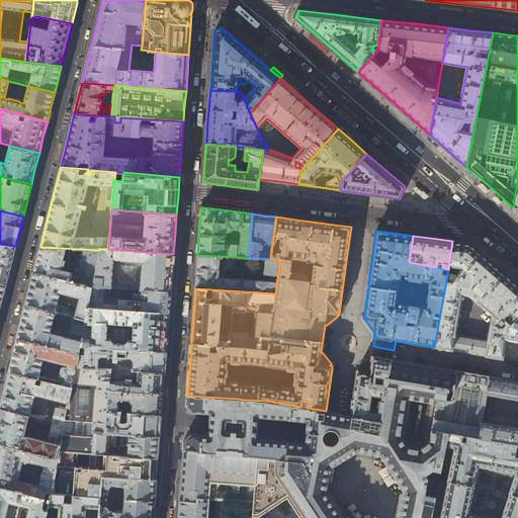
[(505,340),(507,329),(517,317),(517,284),(499,269),(469,243),(452,241),(448,269),(434,347),(441,348),(466,353),(493,357),(502,359),(505,340)]
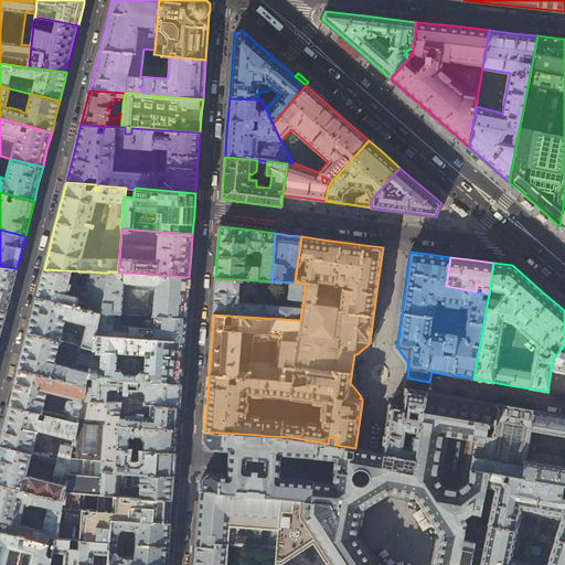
[(0,308),(7,310),(11,290),(17,268),(0,266),(0,308)]
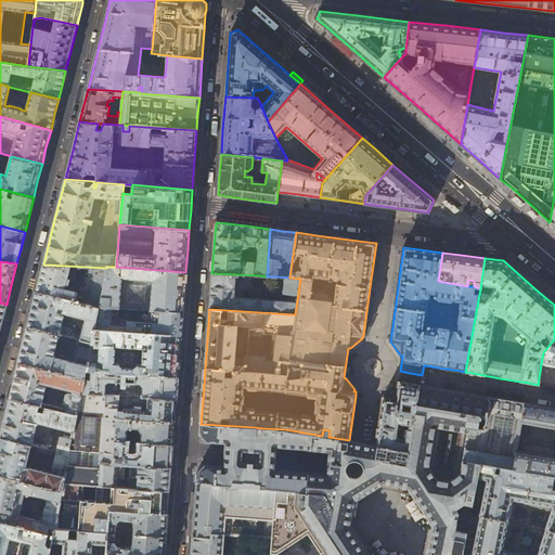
[(37,292),(99,306),(106,268),(43,265),(39,280),(37,292)]
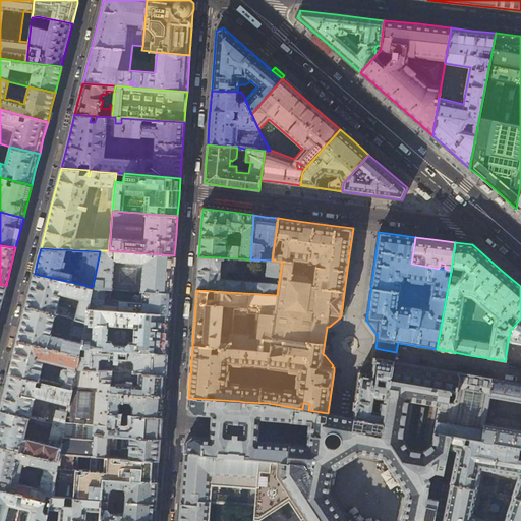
[(174,255),(109,250),(100,250),(100,251),(93,287),(110,288),(140,291),(172,293),(173,273),(174,255)]
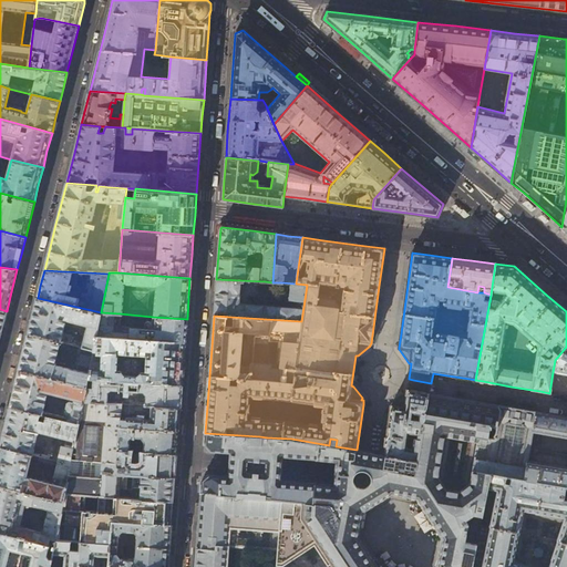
[(301,321),(307,285),(296,284),(281,282),(280,301),(289,301),(289,308),(246,305),(247,296),(264,297),(265,281),(216,279),(215,297),(214,316),(301,321)]
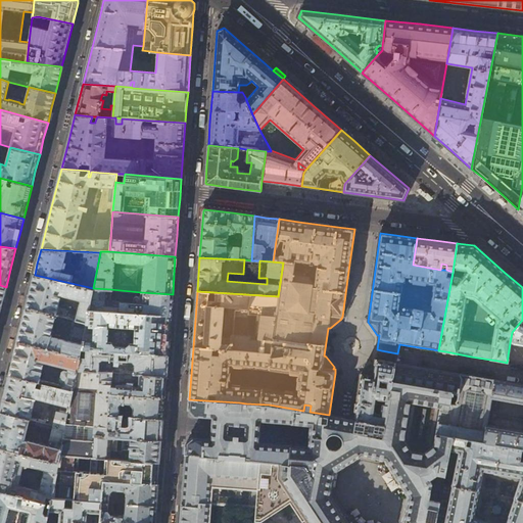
[(89,310),(93,288),(35,275),(31,291),(26,307),(55,315),(64,318),(66,308),(57,306),(61,294),(82,299),(77,317),(69,315),(69,319),(70,319),(86,323),(89,310)]
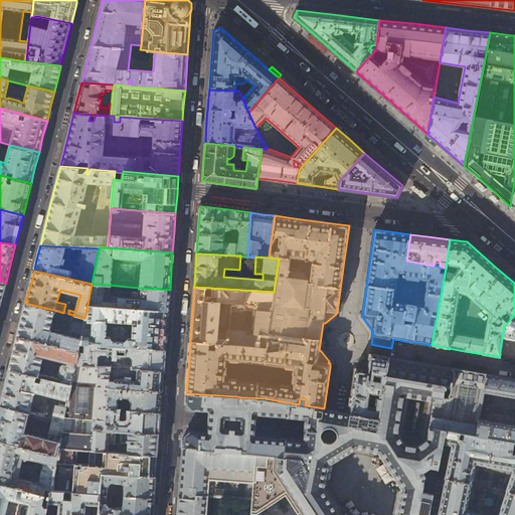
[(108,295),(109,285),(92,284),(88,305),(168,311),(169,301),(170,290),(139,288),(138,298),(136,300),(110,297),(108,295)]
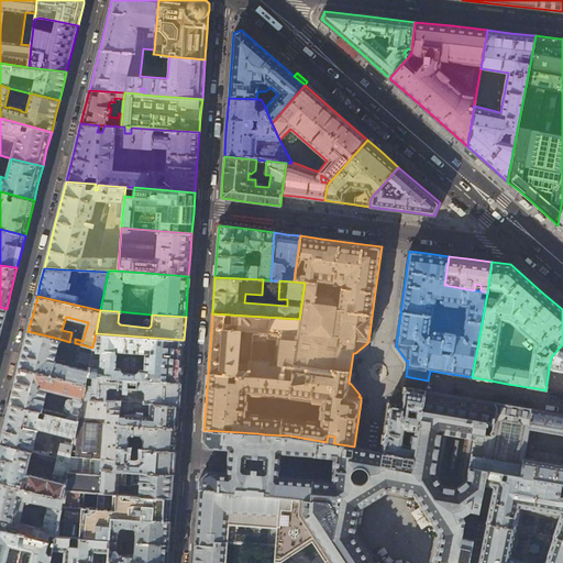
[(87,375),(92,348),(76,343),(72,360),(77,362),(76,367),(54,362),(59,339),(28,331),(23,348),(19,367),(86,385),(87,375)]
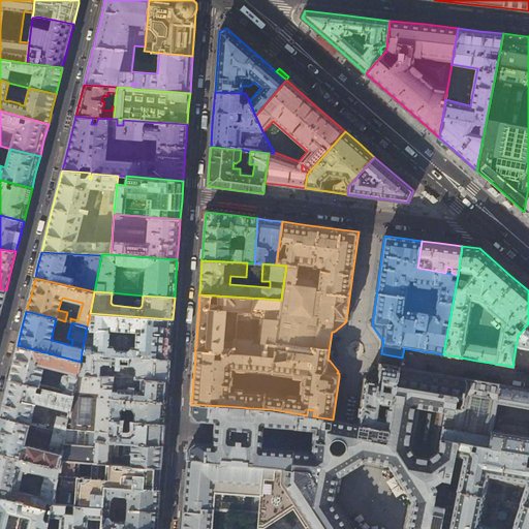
[(173,319),(90,313),(87,327),(82,352),(169,359),(172,338),(173,319)]
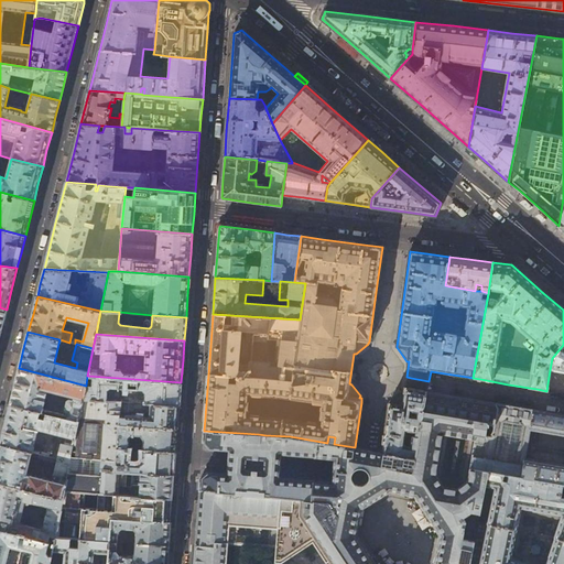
[(563,345),(552,358),(550,370),(563,371),(563,345)]
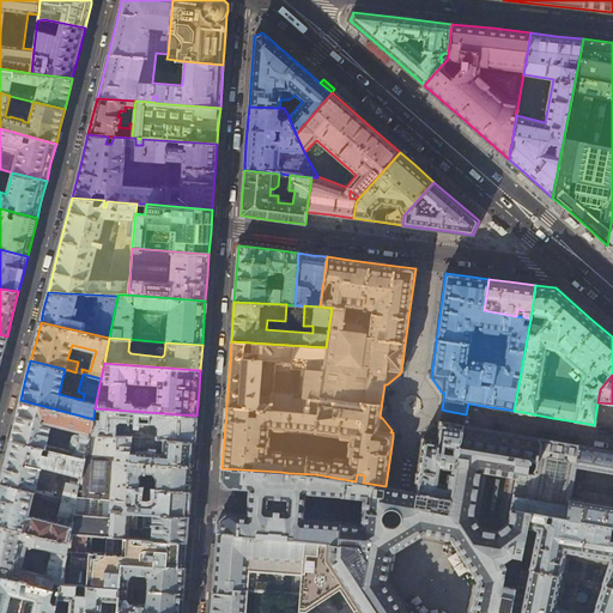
[(85,459),(90,434),(93,419),(20,400),(16,418),(10,441),(85,459)]
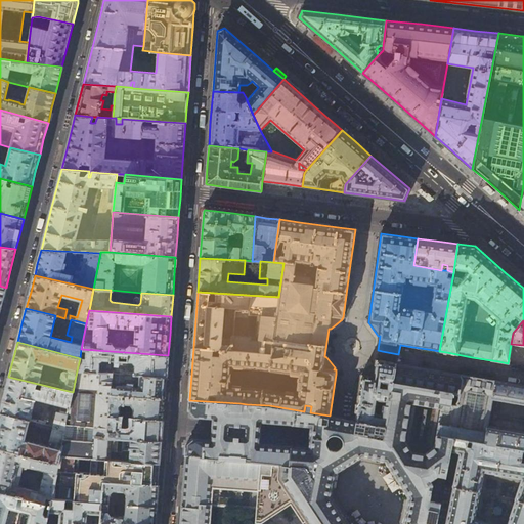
[(168,355),(81,349),(80,358),(77,370),(166,378),(167,367),(168,355)]
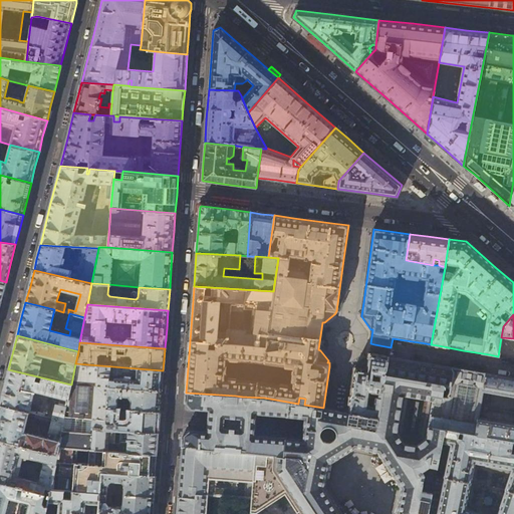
[(366,357),(354,366),(354,367),(351,390),(348,413),(378,417),(389,356),(391,347),(374,344),(370,343),(368,355),(368,357),(366,357)]
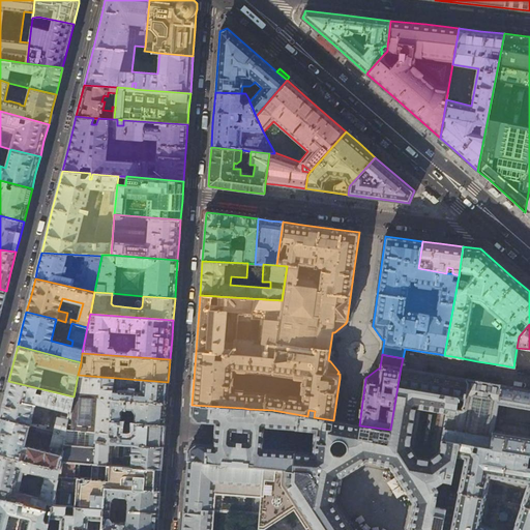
[(351,529),(344,518),(333,502),(335,490),(337,478),(340,478),(345,473),(360,465),(366,462),(378,463),(390,465),(403,484),(414,502),(412,517),(409,529),(410,529),(440,529),(447,497),(440,495),(438,505),(439,506),(434,505),(438,490),(435,486),(443,480),(450,482),(454,463),(455,455),(459,442),(451,441),(442,439),(443,434),(447,408),(457,409),(458,399),(465,400),(467,382),(466,379),(443,375),(401,367),(390,430),(359,425),(345,422),(333,420),(314,417),(307,416),(272,410),(249,409),(249,415),(244,415),(244,413),(243,411),(242,409),(242,408),(192,405),(190,415),(196,421),(215,422),(214,434),(213,446),(195,444),(188,449),(187,460),(280,469),(277,483),(291,506),(304,529),(351,529)]
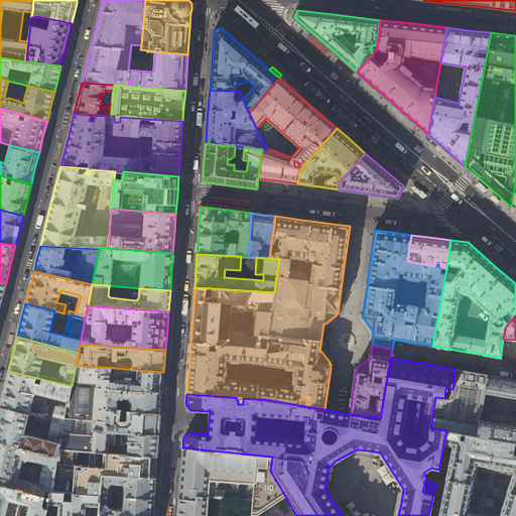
[(162,392),(163,382),(163,372),(76,365),(72,386),(66,418),(106,420),(107,409),(109,388),(162,392)]
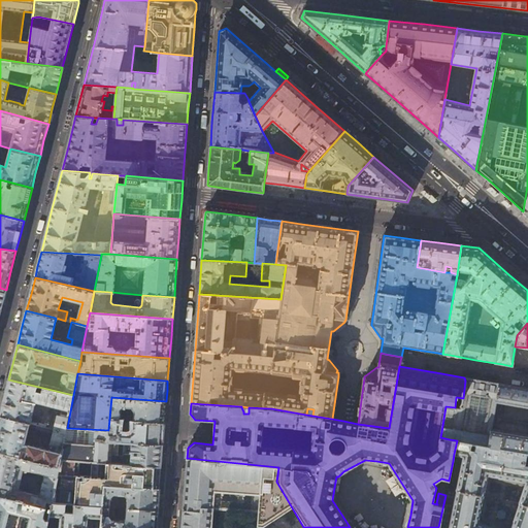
[(482,381),(464,377),(465,381),(463,398),(462,403),(458,408),(455,407),(446,406),(441,432),(451,434),(450,439),(457,440),(488,446),(491,428),(496,401),(499,384),(482,381)]
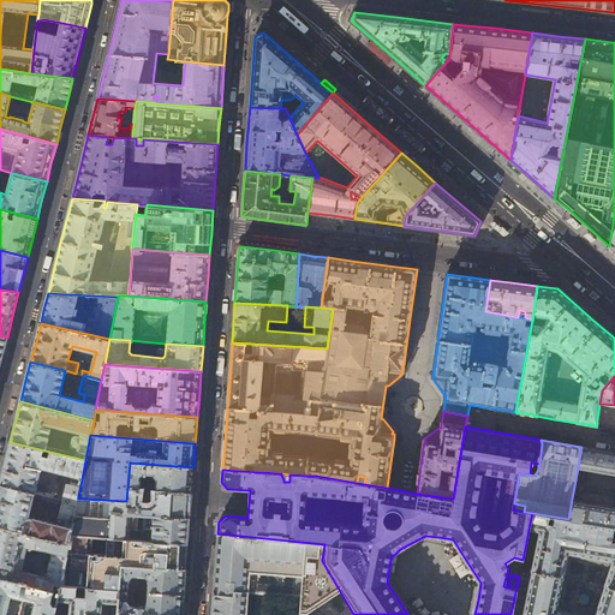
[(78,499),(85,460),(10,442),(5,463),(0,482),(0,484),(35,494),(42,469),(73,476),(72,478),(71,482),(72,482),(71,485),(67,484),(67,487),(63,485),(59,500),(63,500),(77,503),(78,499)]
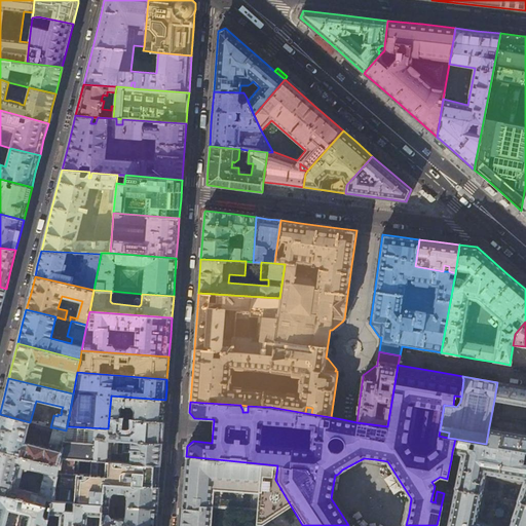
[(525,386),(522,386),(502,383),(497,382),(494,400),(525,405),(525,422),(500,417),(496,420),(494,427),(489,426),(486,444),(525,450),(525,386)]
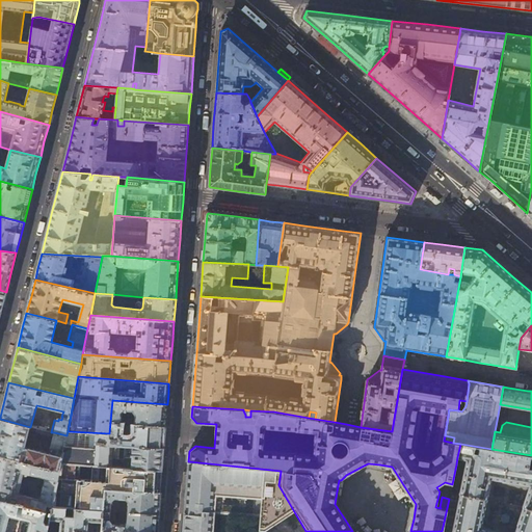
[(166,416),(167,404),(112,400),(110,422),(121,423),(122,411),(125,409),(127,411),(132,411),(133,414),(135,414),(135,421),(131,421),(131,423),(134,424),(165,426),(166,416)]
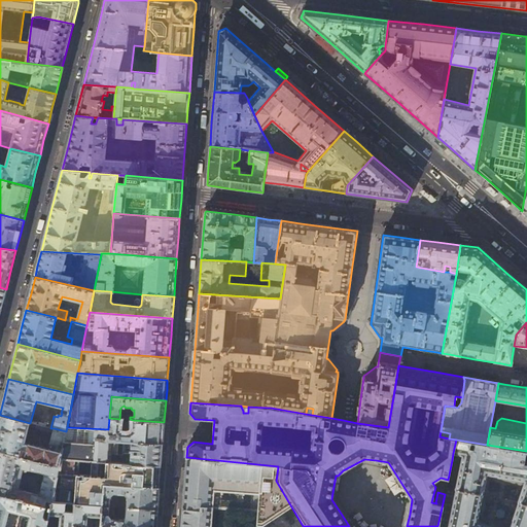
[(25,444),(30,423),(0,415),(0,451),(60,466),(61,458),(66,431),(54,428),(48,450),(25,444)]
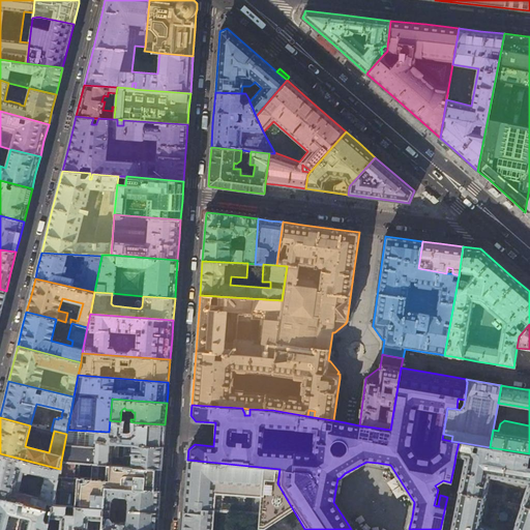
[(120,421),(110,420),(109,432),(108,442),(164,447),(165,435),(165,424),(134,422),(134,432),(129,435),(122,435),(120,431),(120,421)]
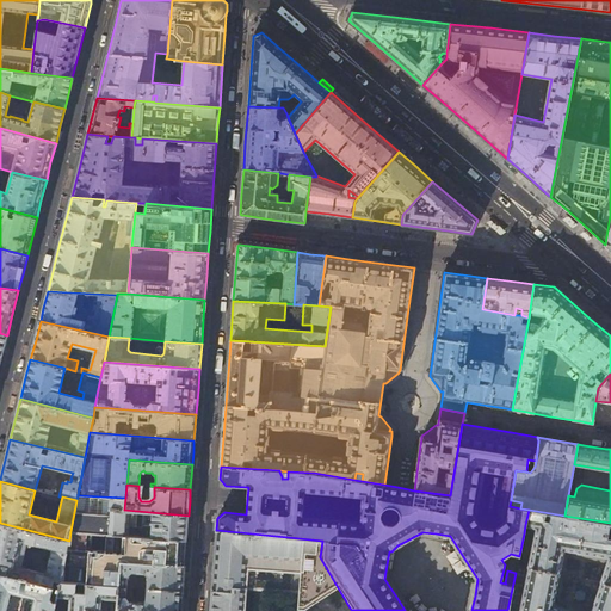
[(124,510),(125,498),(78,495),(76,500),(71,531),(186,539),(187,526),(189,516),(124,510)]
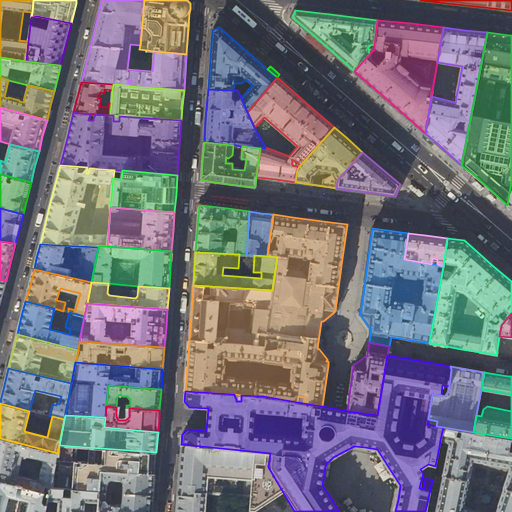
[(511,438),(473,432),(443,427),(440,440),(449,442),(448,449),(439,447),(435,466),(433,473),(468,480),(472,460),(510,466),(503,487),(511,490),(511,438)]
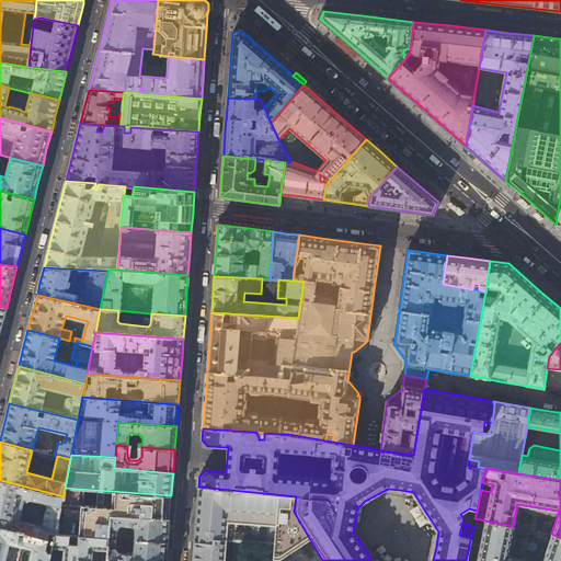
[(0,527),(54,541),(56,534),(64,496),(0,480),(0,527)]
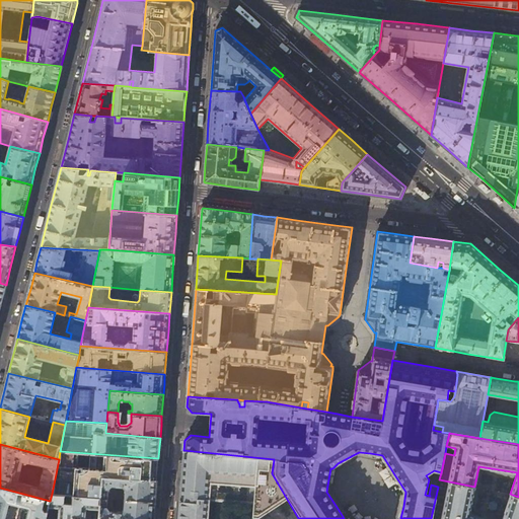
[(274,459),(183,450),(182,464),(180,486),(179,501),(203,502),(204,482),(250,486),(249,514),(257,514),(285,496),(272,473),(274,459)]
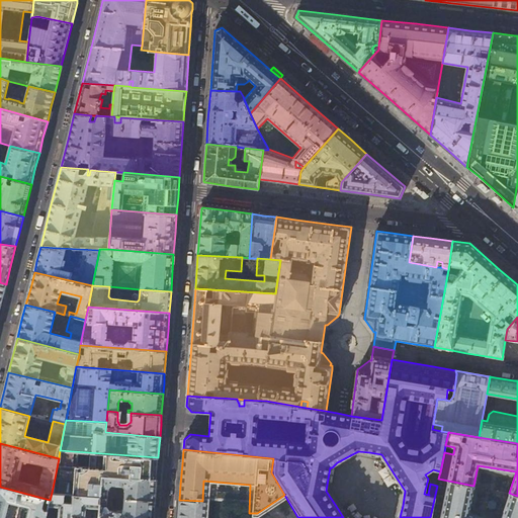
[(158,457),(60,450),(59,458),(52,493),(101,497),(102,475),(157,479),(157,470),(158,457)]
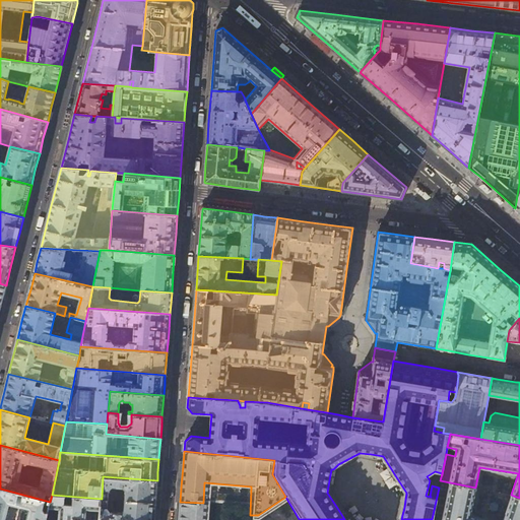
[(157,480),(103,476),(102,499),(101,510),(100,519),(104,519),(153,519),(155,504),(157,480)]
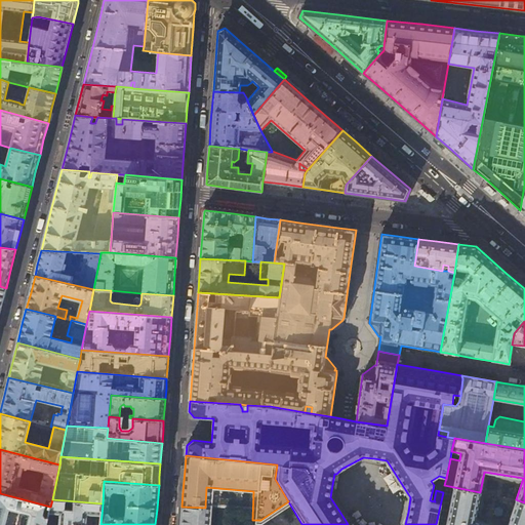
[(444,485),(443,492),(436,524),(524,524),(524,502),(516,499),(508,524),(492,524),(475,519),(480,492),(444,485)]
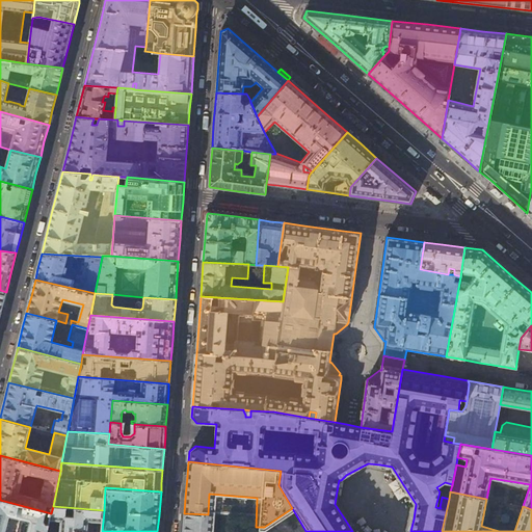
[(47,531),(50,519),(51,513),(0,500),(0,531),(47,531)]
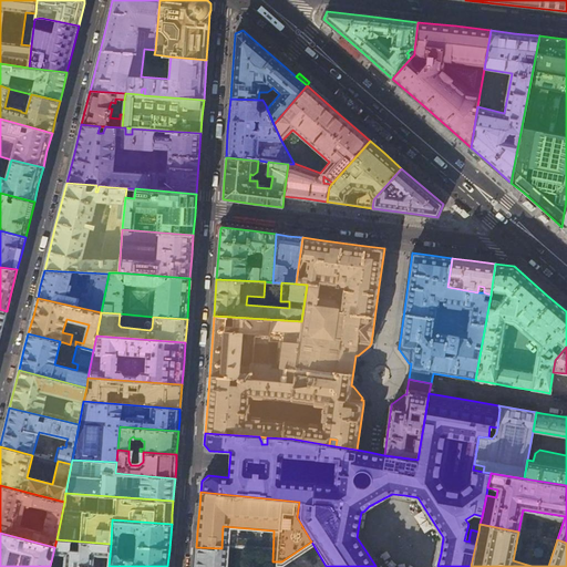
[(111,544),(57,539),(54,547),(53,553),(65,554),(65,559),(64,559),(64,566),(93,566),(94,555),(110,556),(111,544)]
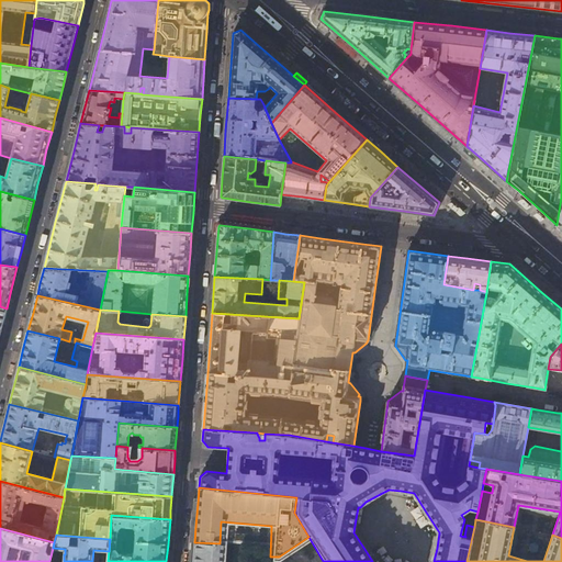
[(218,561),(220,543),(194,542),(192,561),(218,561)]
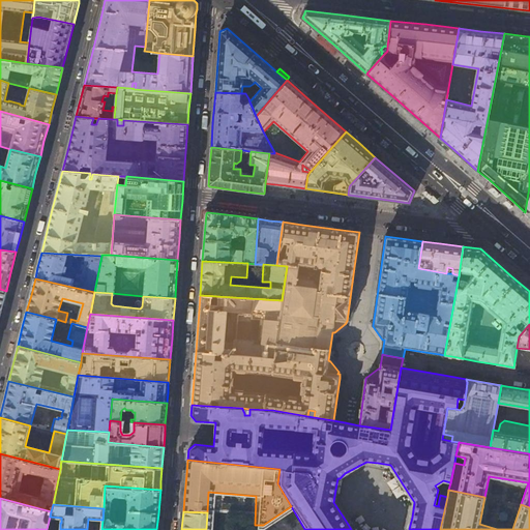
[(374,529),(363,513),(355,519),(361,529),(374,529)]
